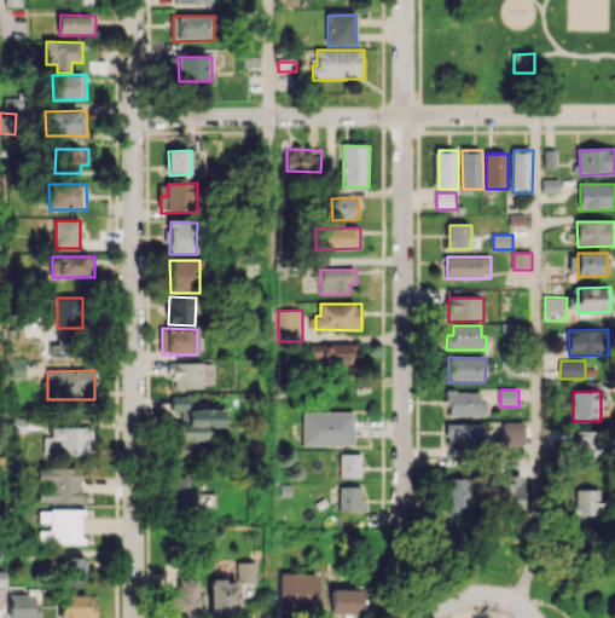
[(485,392),(448,392),(448,417),(485,417),(485,392)]
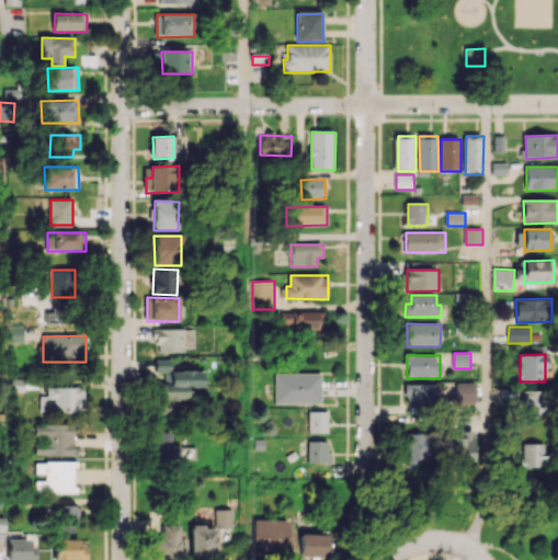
[(172,360),(157,360),(157,370),(172,370),(172,360)]
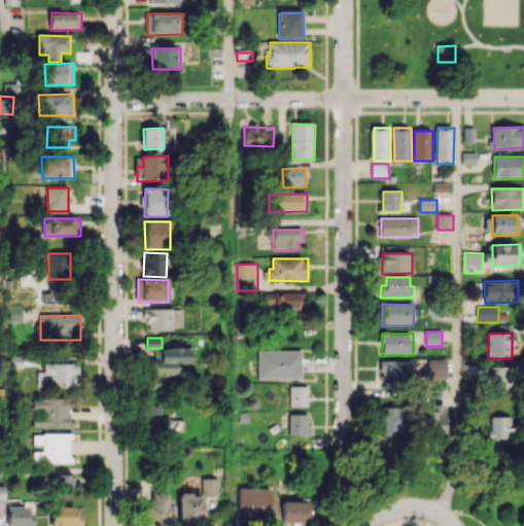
[(190,364),(190,349),(162,349),(162,361),(150,361),(149,376),(177,376),(177,364),(190,364)]
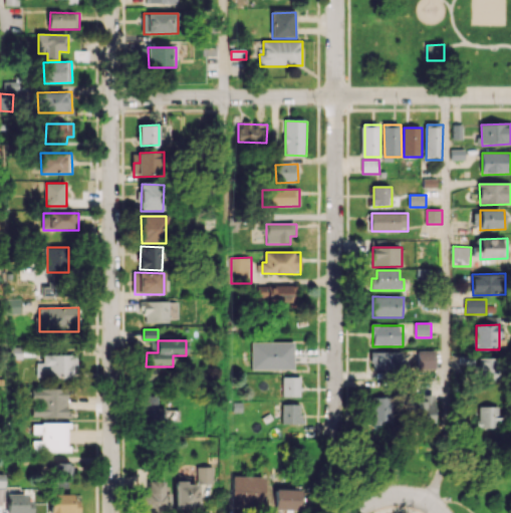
[(254,369),(295,370),(295,343),(254,342),(254,369)]
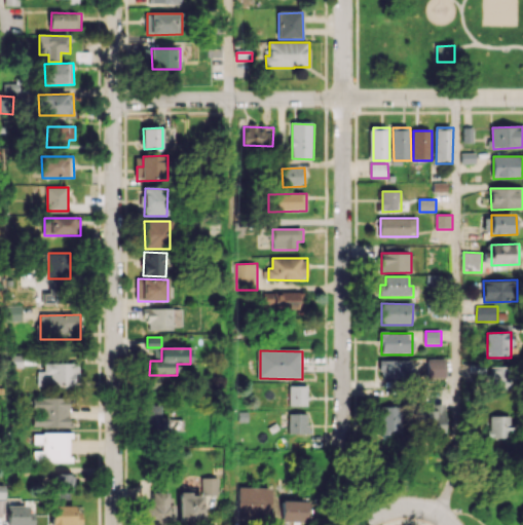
[(25,367),(24,355),(9,357),(10,368),(25,367)]
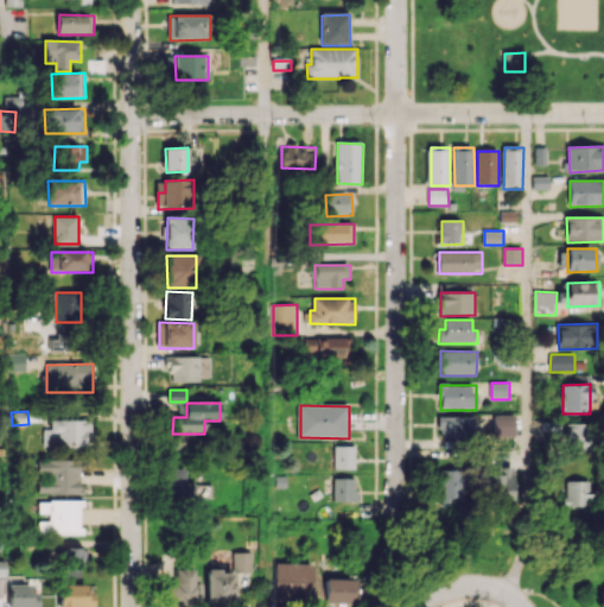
[(478,441),(478,417),(440,416),(439,440),(478,441)]
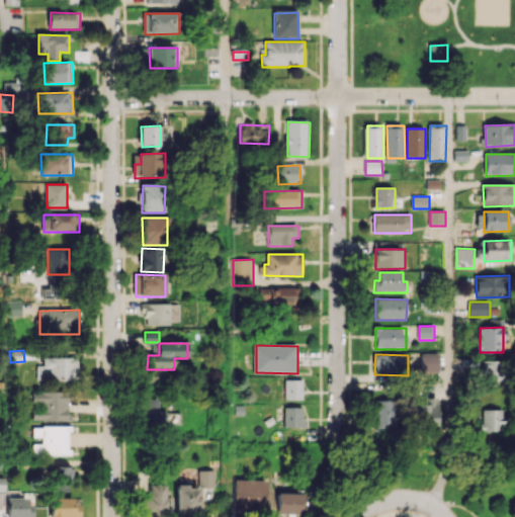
[(422,373),(439,372),(439,354),(422,354),(422,373)]
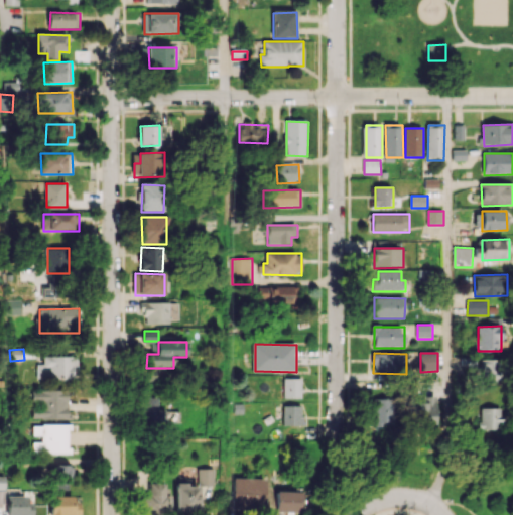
[(39,364),(39,379),(79,380),(80,357),(43,356),(43,364),(39,364)]
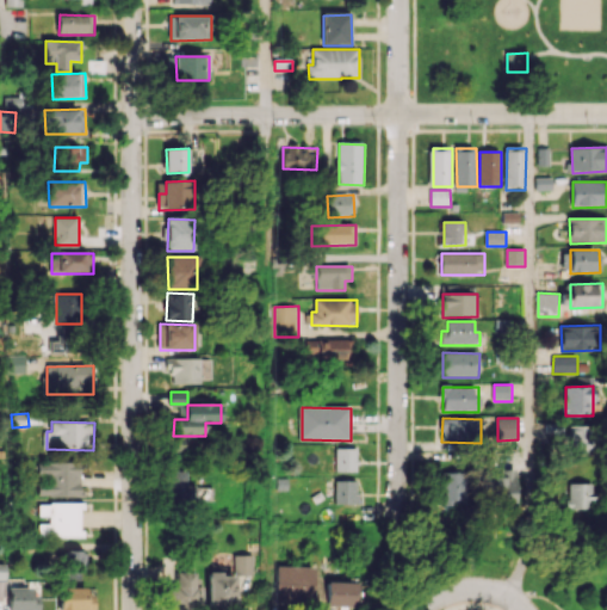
[(593,455),(593,426),(570,426),(569,455),(593,455)]
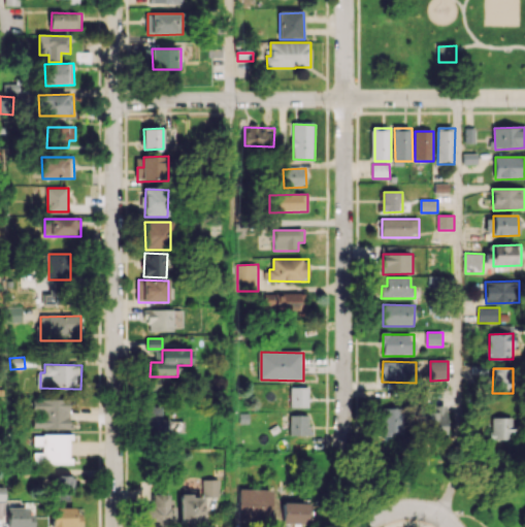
[(309,388),(292,388),(292,407),(309,407),(309,388)]
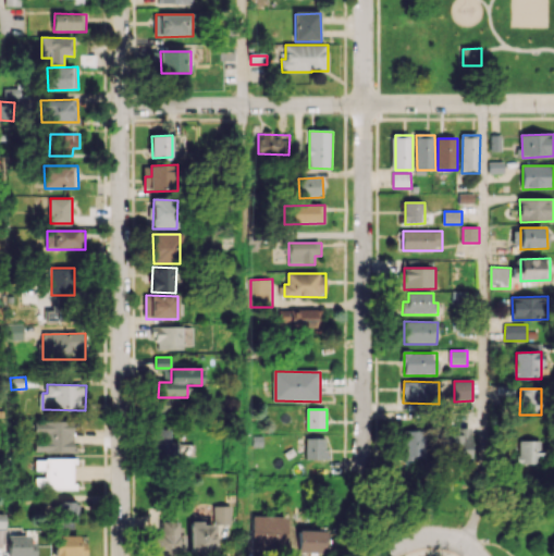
[(74,453),(74,422),(37,422),(37,434),(46,434),(46,441),(37,441),(37,453),(74,453)]
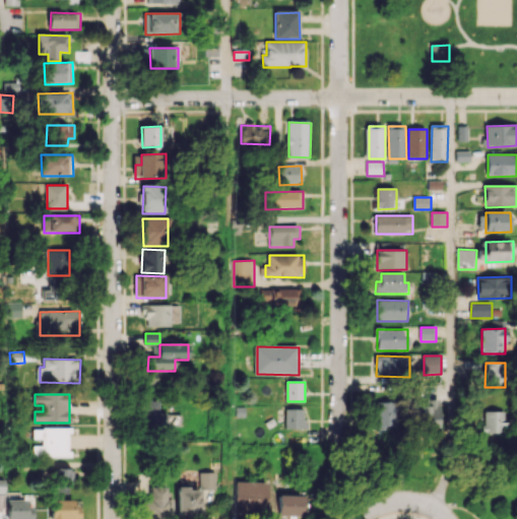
[(441,400),(423,399),(423,414),(414,414),(414,427),(440,428),(441,400)]
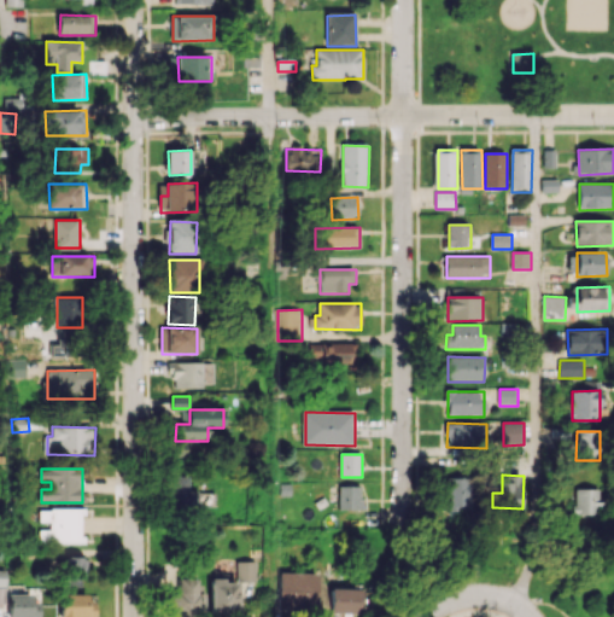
[(191,477),(171,477),(170,512),(199,513),(200,492),(189,492),(191,477)]
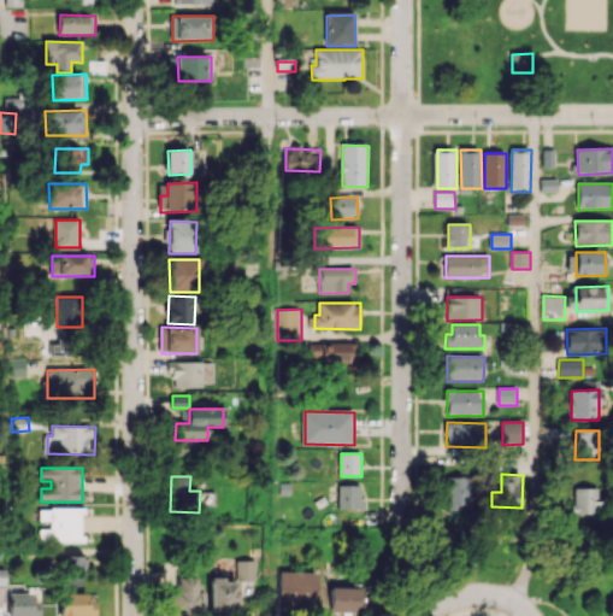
[(447,510),(471,511),(472,477),(448,476),(447,510)]
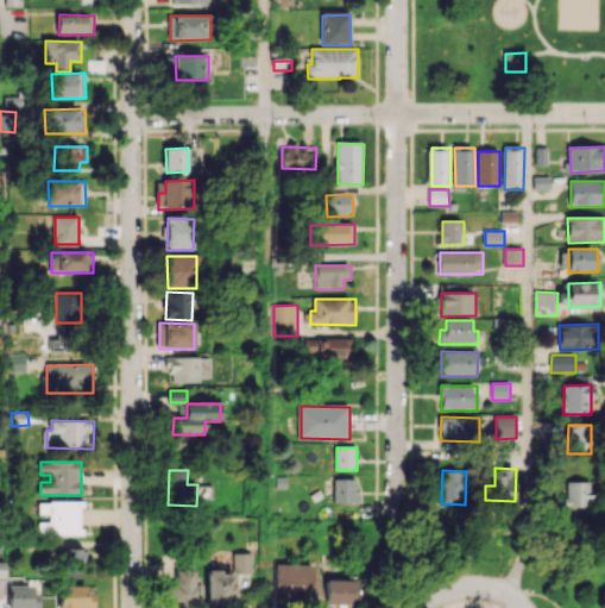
[(336,503),(361,503),(361,480),(336,480),(336,503)]
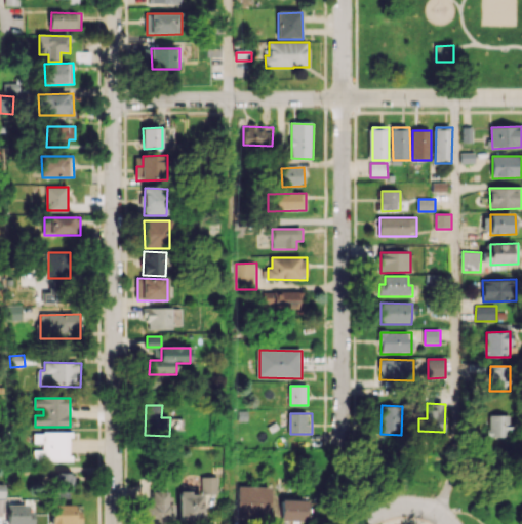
[(511,438),(511,416),(489,416),(489,438),(511,438)]
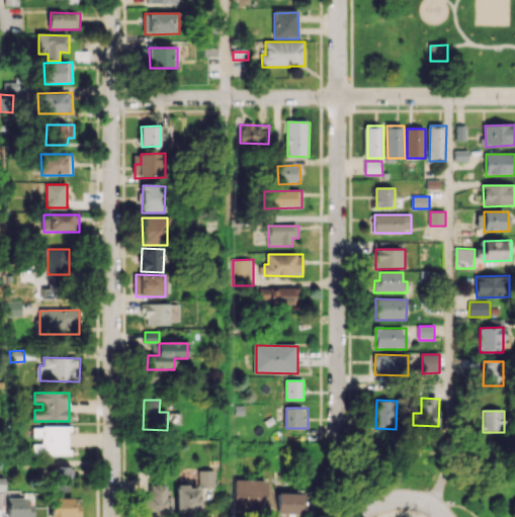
[(70,426),(34,427),(35,438),(44,438),(44,444),(34,444),(34,456),(70,455),(70,426)]
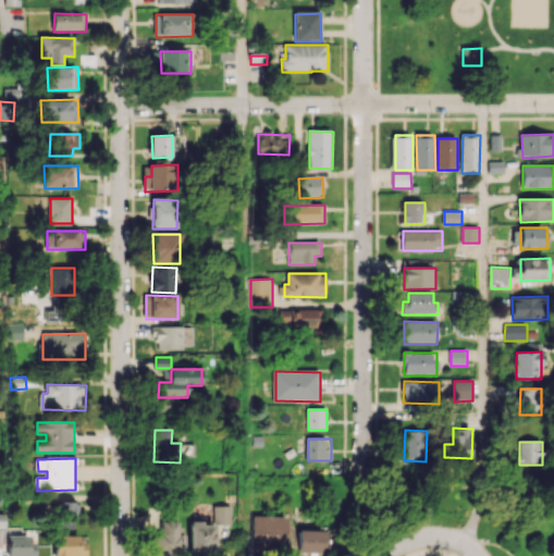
[(59,503),(59,523),(79,523),(79,503),(59,503)]
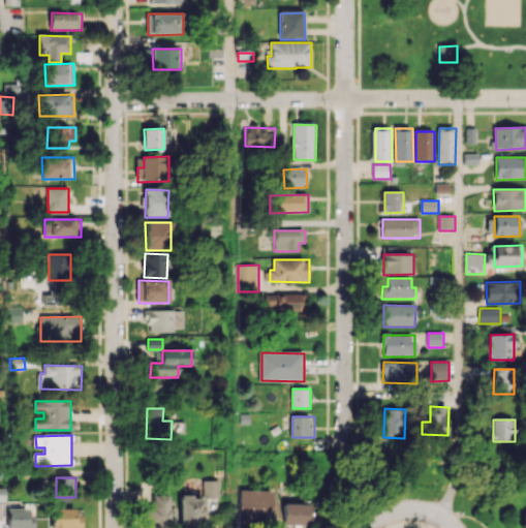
[(220,499),(220,482),(205,482),(205,498),(220,499)]
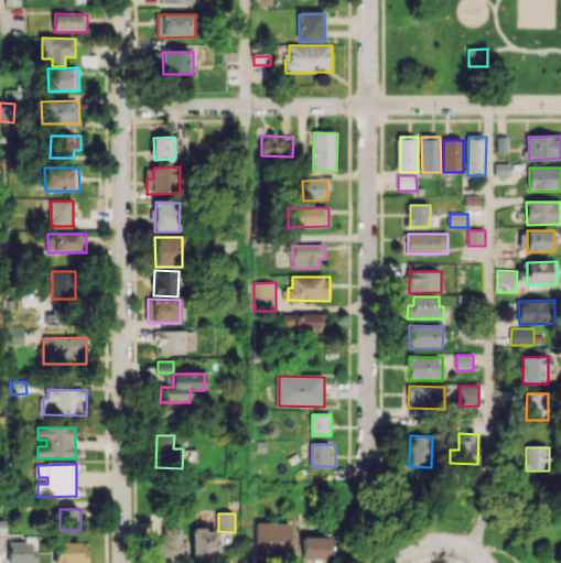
[(291,558),(292,524),(257,523),(256,556),(291,558)]
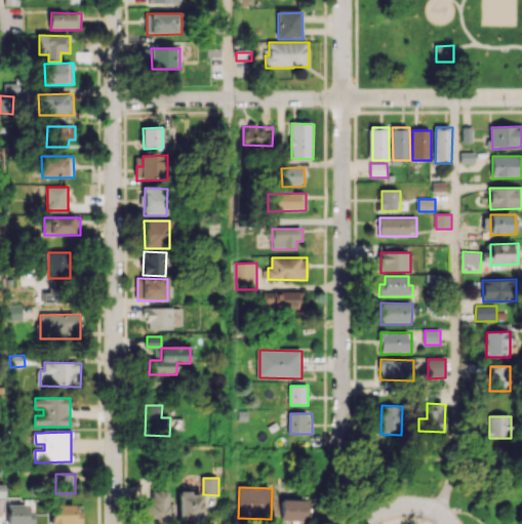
[(174,505),(168,505),(168,491),(151,492),(152,523),(174,523),(174,505)]
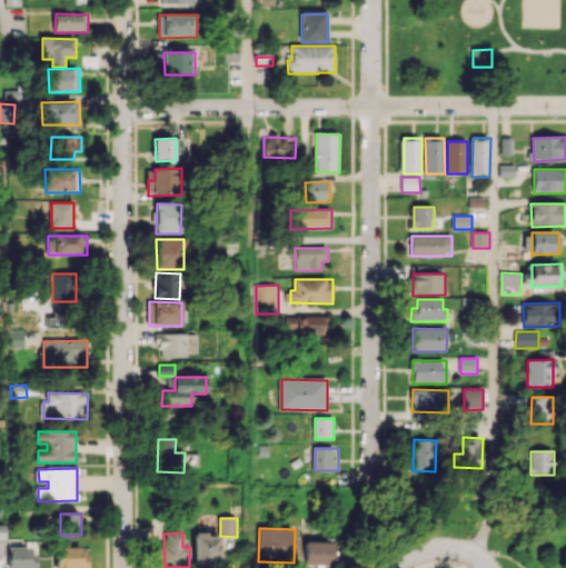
[(195,535),(195,567),(221,567),(220,535),(195,535)]
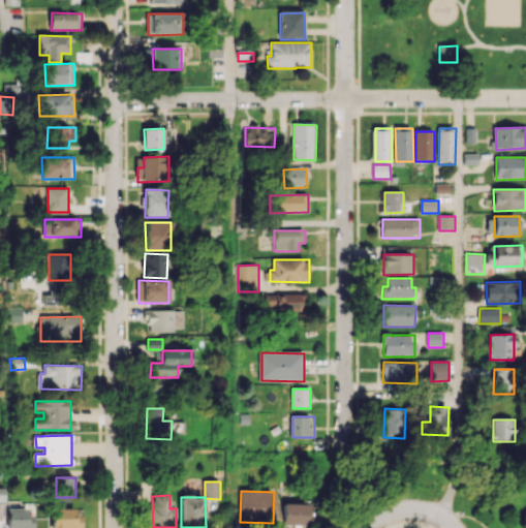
[(312,526),(312,504),(286,504),(285,525),(312,526)]
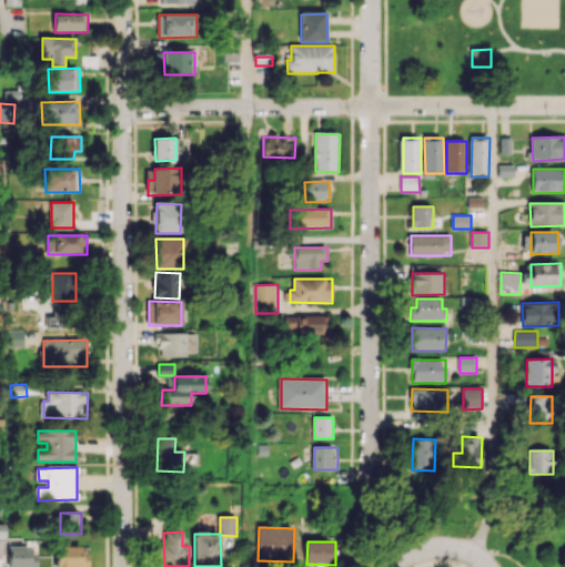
[(88,566),(88,547),(57,546),(56,566),(88,566)]
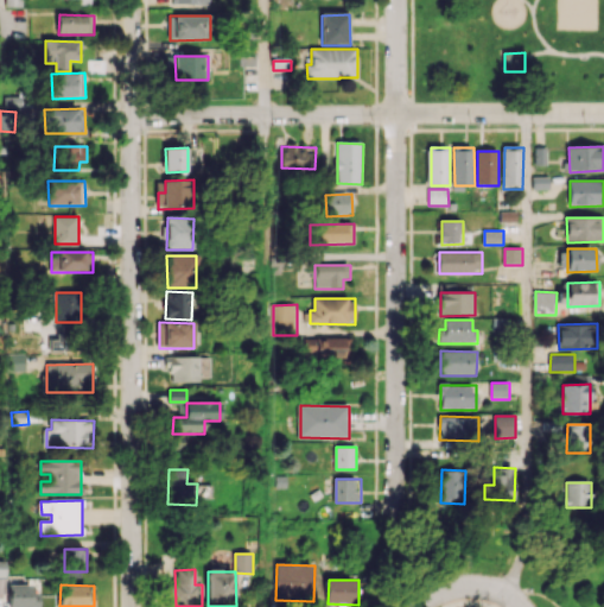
[(39,606),(40,587),(11,587),(10,606),(39,606)]
